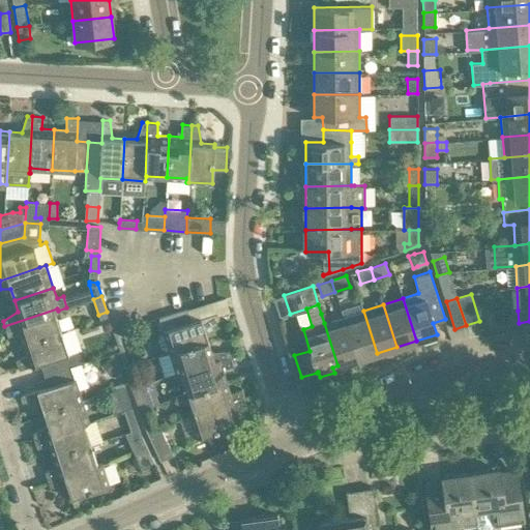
[(23,344),(61,331),(56,312),(58,311),(57,308),(4,326),(8,336),(20,332),(23,344)]
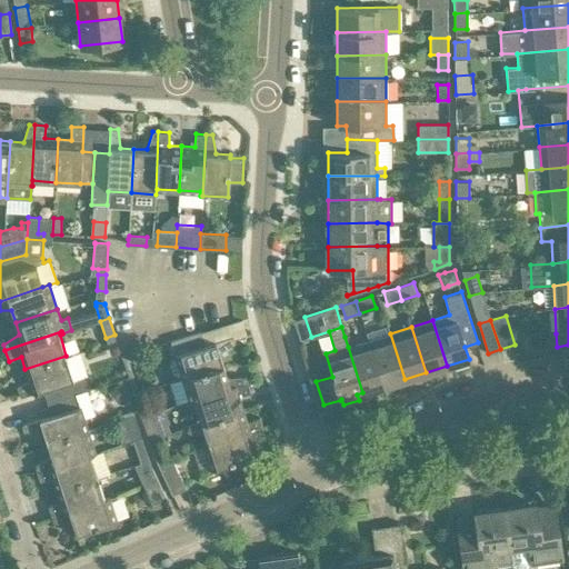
[(233,336),(205,345),(200,331),(179,338),(170,341),(176,359),(172,361),(171,366),(173,373),(178,376),(181,376),(182,378),(223,366),(219,352),(236,342),(233,336)]
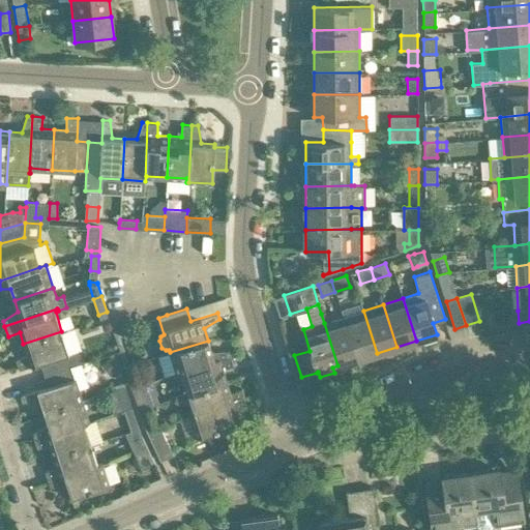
[(344,317),(357,359),(377,353),(363,311),(344,317)]
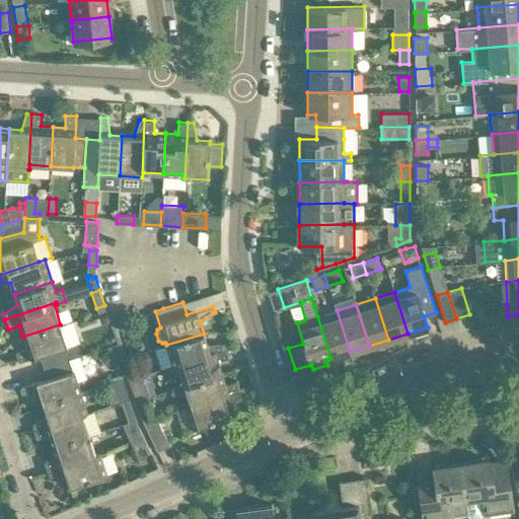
[(317,316),(330,358),(350,352),(337,310),(317,316)]
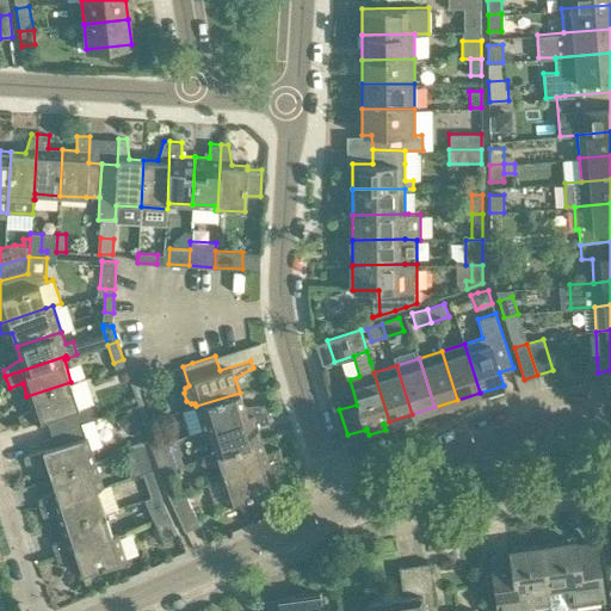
[(47,418),(50,431),(93,418),(96,418),(92,403),(78,407),(71,382),(26,396),(31,409),(18,414),(22,426),(47,418)]
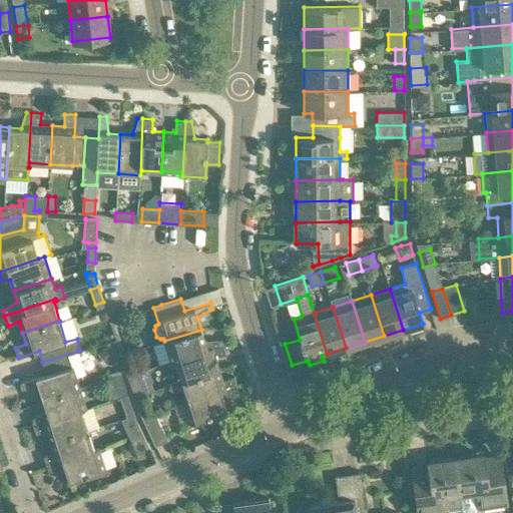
[(164,341),(170,361),(223,345),(221,339),(204,341),(201,330),(164,341)]
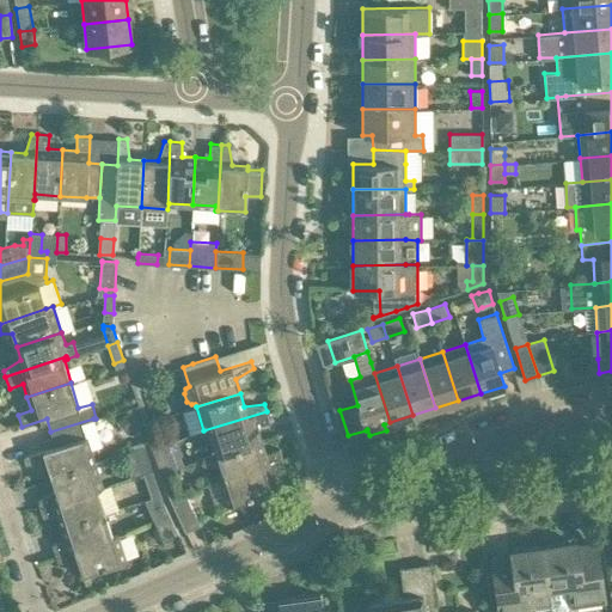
[(130,430),(139,422),(130,411),(121,418),(130,430)]
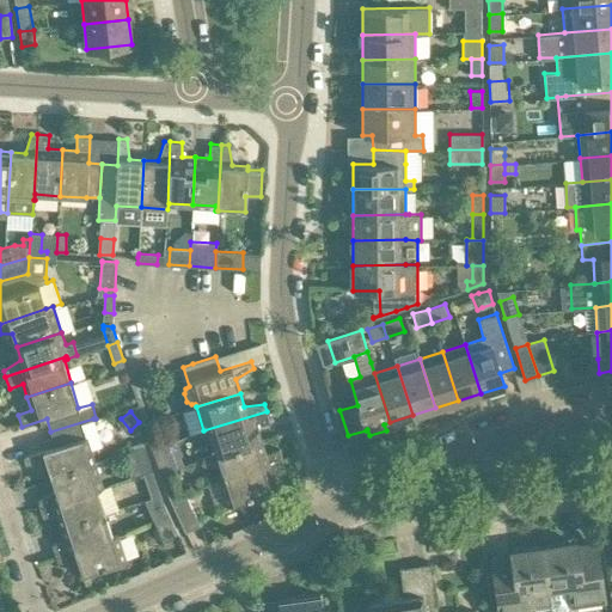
[(209,430),(216,453),(261,440),(257,427),(270,422),(267,411),(203,430),(203,433),(209,430)]
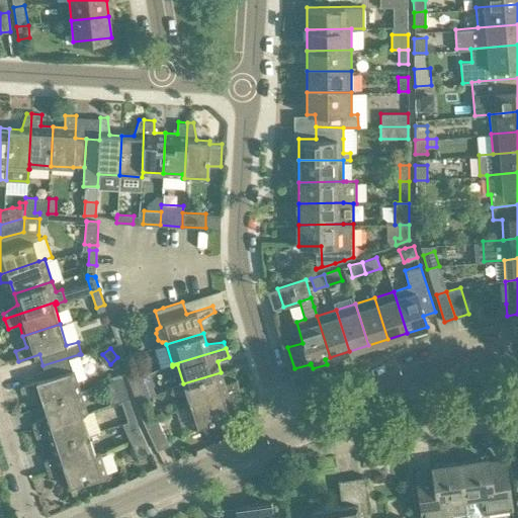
[(87,377),(79,354),(42,365),(46,378),(19,386),(22,393),(38,392),(42,403),(81,391),(77,380),(87,377)]
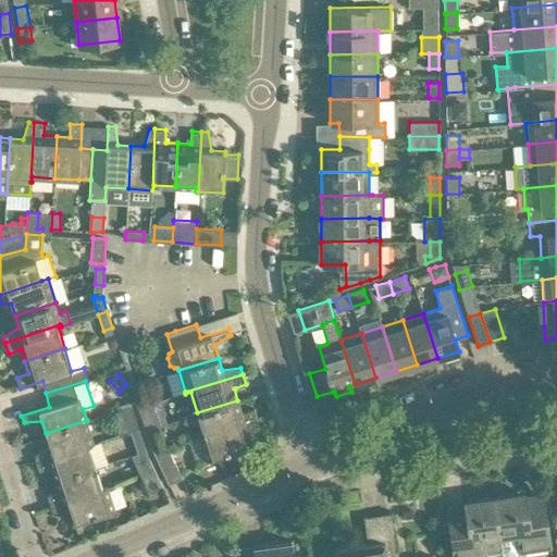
[(139,382),(131,385),(138,407),(147,405),(139,382)]
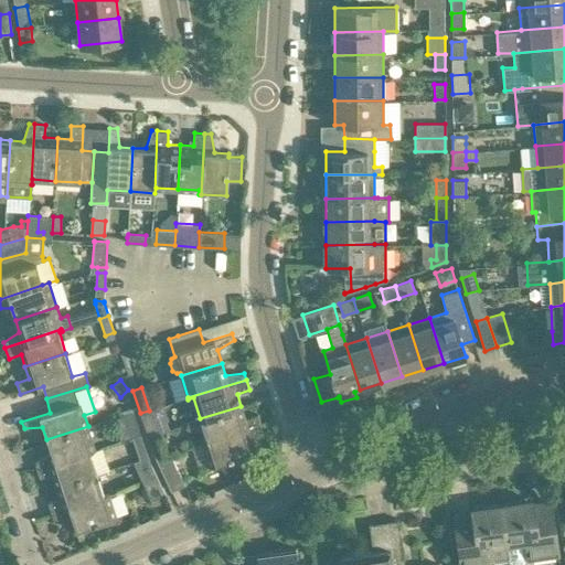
[(241,406),(200,418),(206,441),(260,425),(257,414),(245,418),(241,406)]
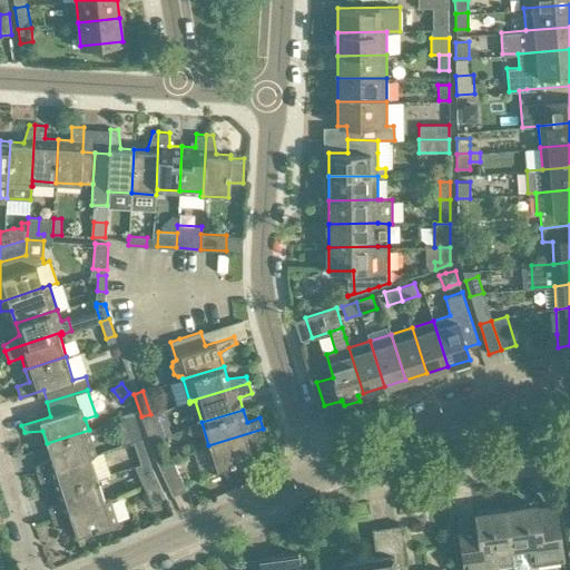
[(141,416),(149,439),(158,436),(150,414),(141,416)]
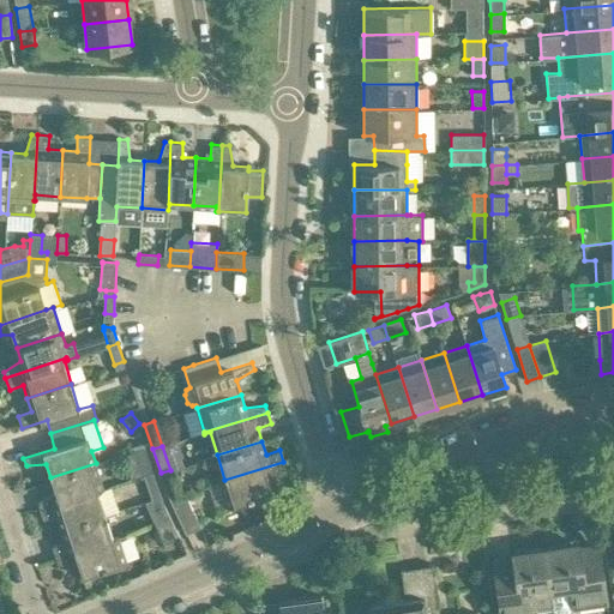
[(134,451),(143,475),(152,473),(144,447),(134,451)]
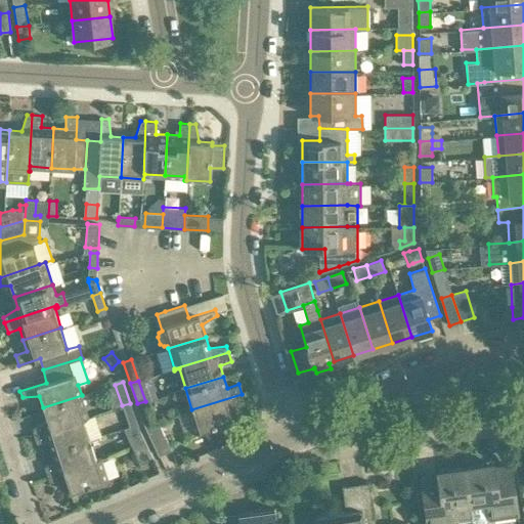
[(187,410),(188,413),(194,433),(232,421),(228,408),(243,399),(242,394),(191,409),(187,410)]
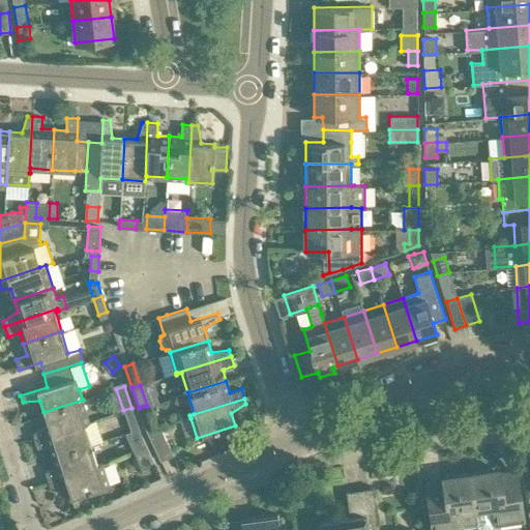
[(83,400),(43,412),(48,423),(32,433),(34,438),(89,420),(83,400)]
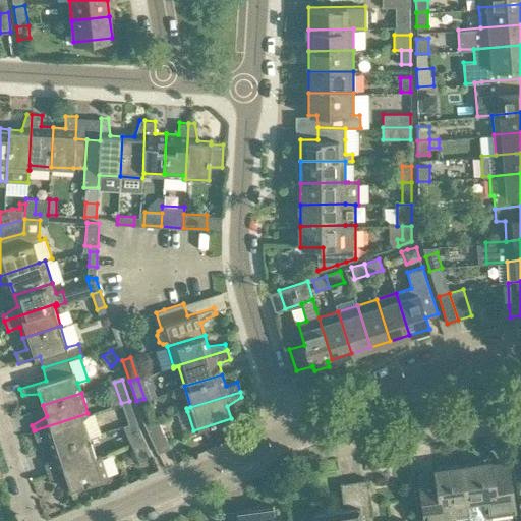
[(145,399),(136,401),(143,421),(151,419),(145,399)]
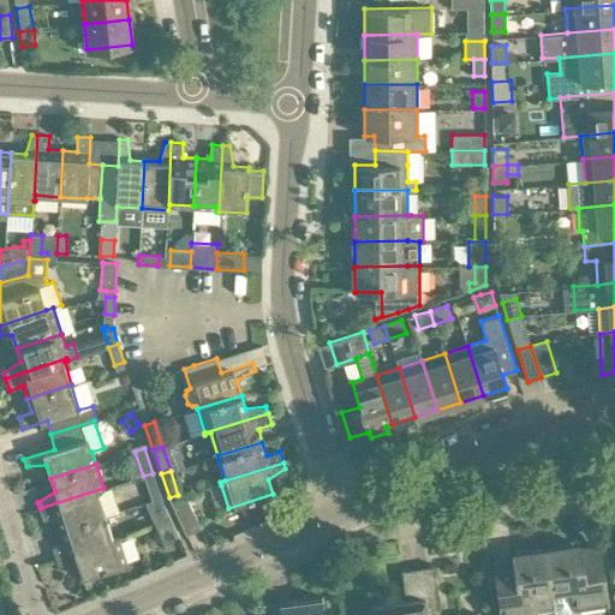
[(153,473),(143,476),(151,501),(161,497),(153,473)]
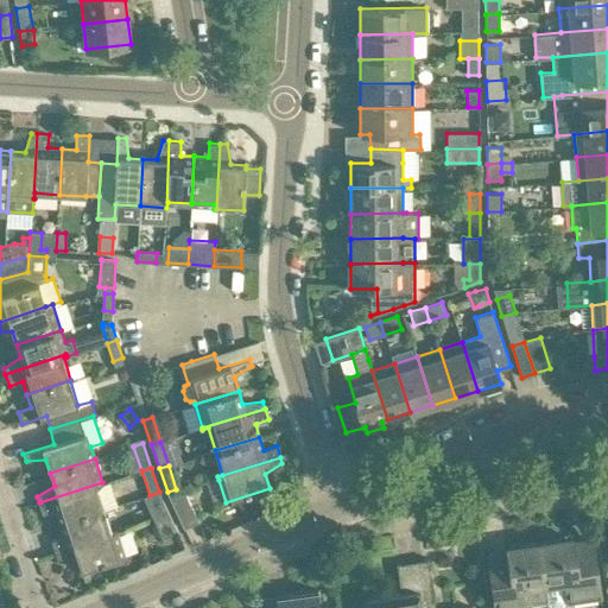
[(102,482),(39,502),(43,514),(56,510),(59,523),(105,508),(115,505),(107,483),(103,485),(102,482)]
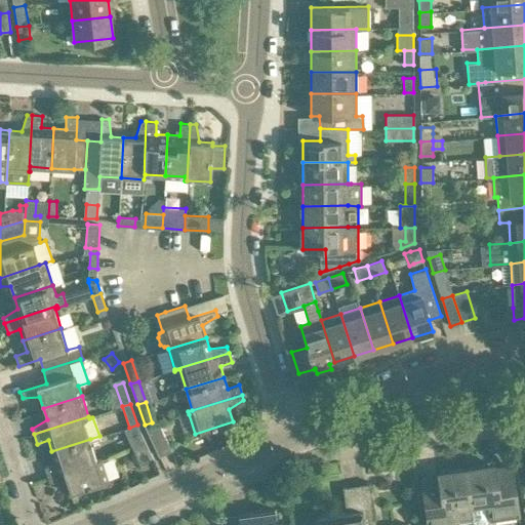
[(152,422),(145,425),(159,456),(171,450),(157,420),(152,422)]
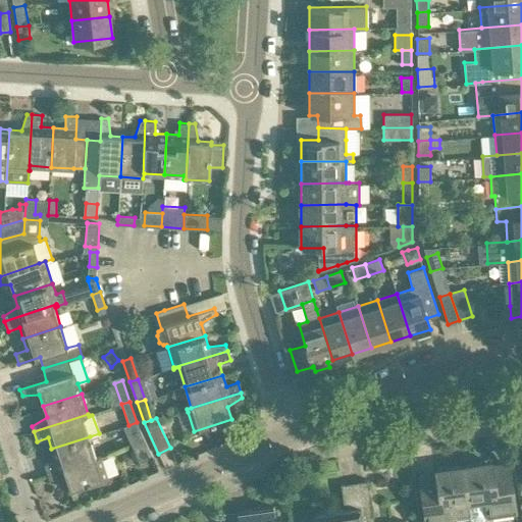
[(128,425),(123,427),(129,440),(143,435),(138,425),(137,423),(137,422),(128,425)]
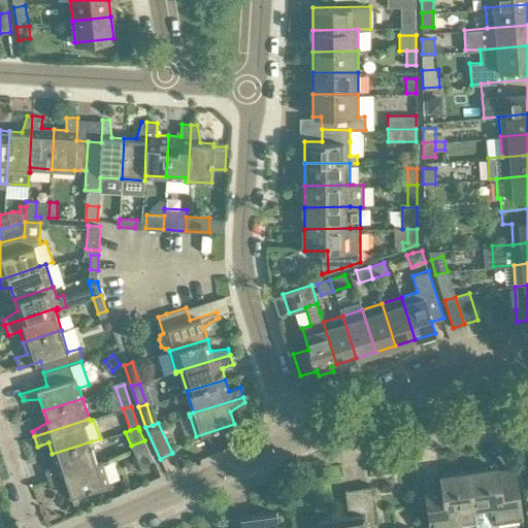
[(144,440),(131,446),(141,467),(154,461),(144,440)]
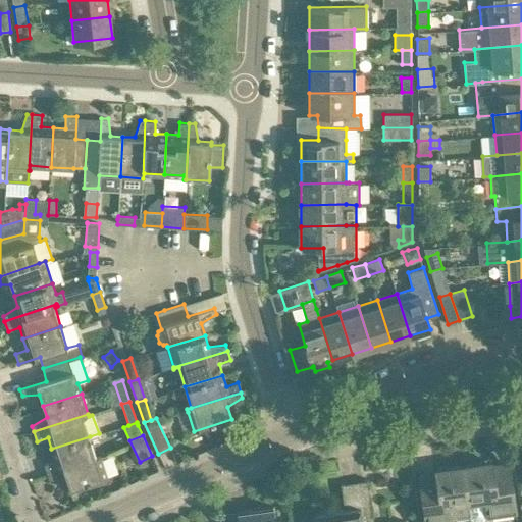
[(90,436),(51,449),(55,461),(44,464),(47,473),(100,456),(100,455),(95,456),(90,436)]
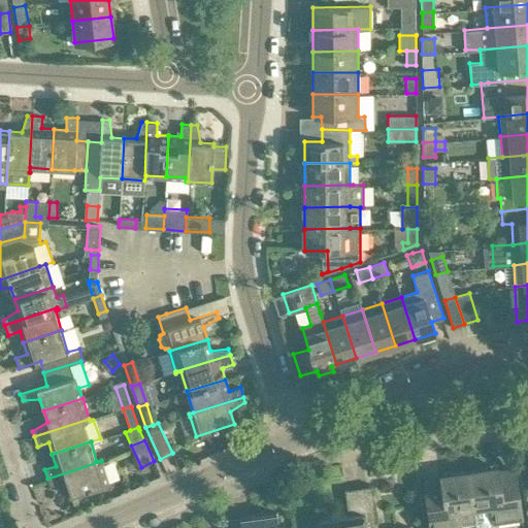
[(108,484),(102,464),(101,461),(47,479),(50,485),(66,484),(70,496),(99,487),(103,489),(105,485),(108,484)]
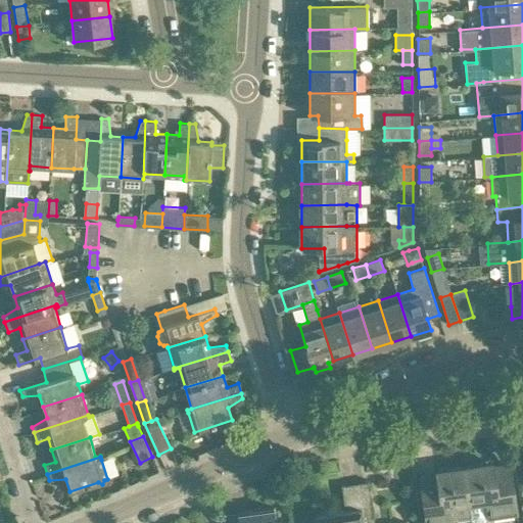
[(509,463),(493,465),(492,463),(464,467),(472,520),(476,522),(484,521),(487,517),(517,513),(515,501),(512,478),(509,463)]
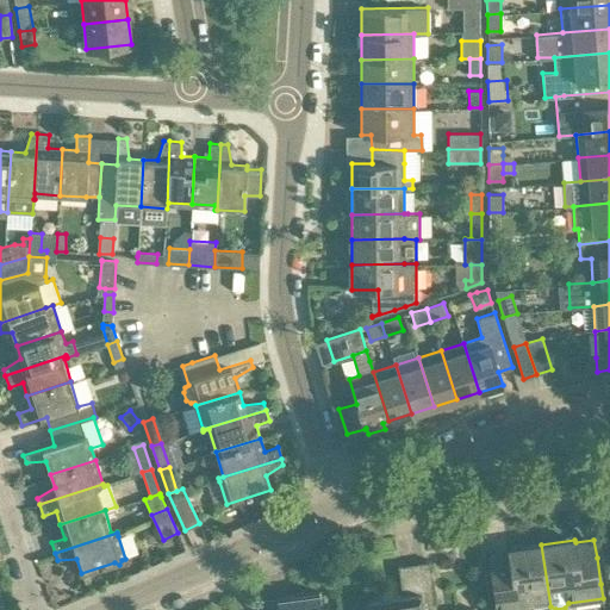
[(518,609),(531,609),(551,607),(541,545),(508,549),(509,553),(490,555),(490,558),(496,596),(497,609),(518,609)]
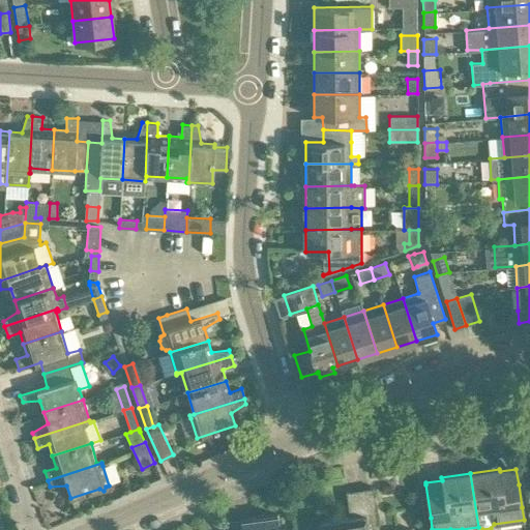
[(372,529),(372,524),(378,523),(373,488),(346,491),(350,517),(318,522),(319,529),(411,529),(412,529),(402,529),(372,529)]
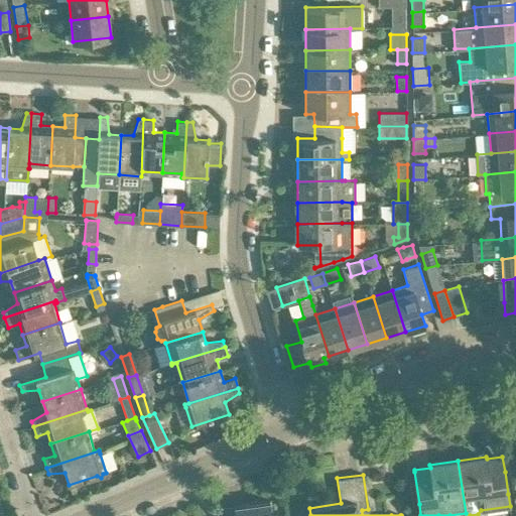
[(235,515),(277,515),(277,512),(271,513),(270,501),(234,505),(234,506),(235,515)]
